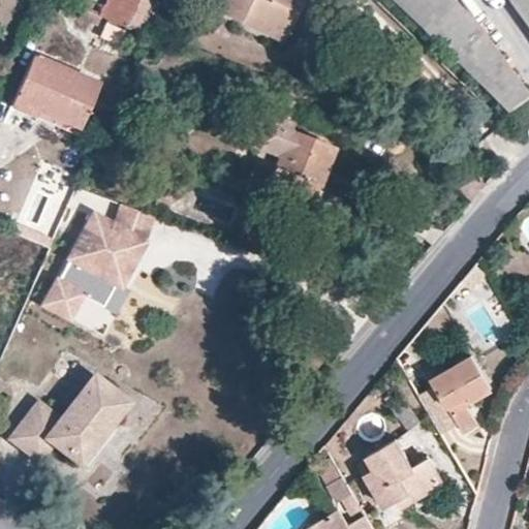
[(79,0),(76,7),(85,11),(94,14),(107,20),(120,25),(131,0),(79,0)]
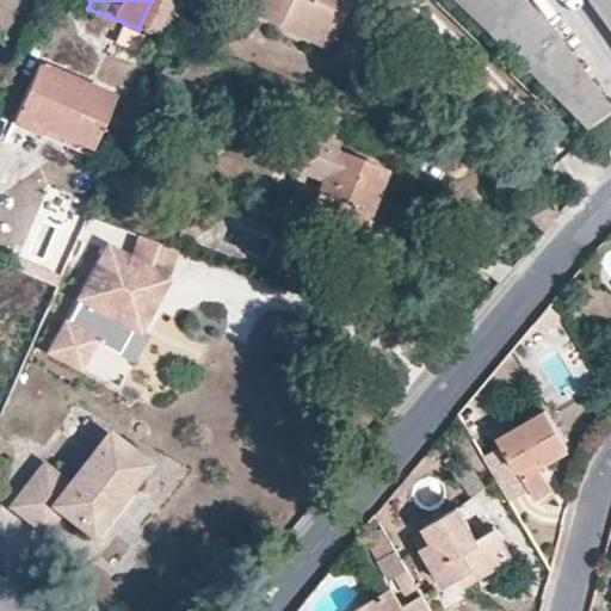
[(177,6),(161,0),(152,0),(139,29),(146,31),(161,37),(165,37),(177,6)]
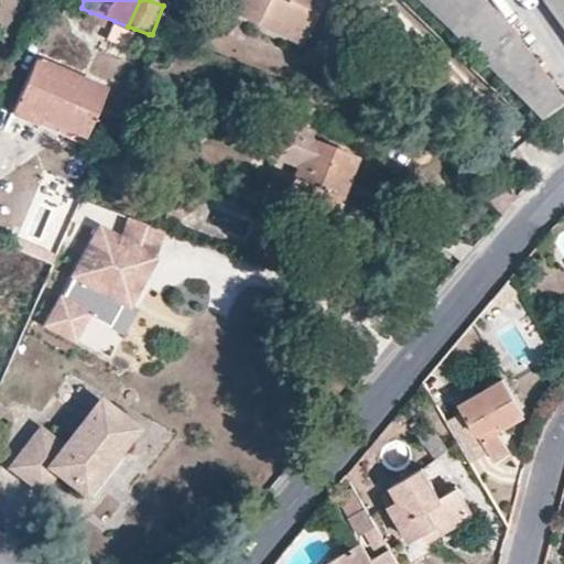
[(238,0),(232,11),(257,22),(262,11),(307,32),(322,0),(238,0)]
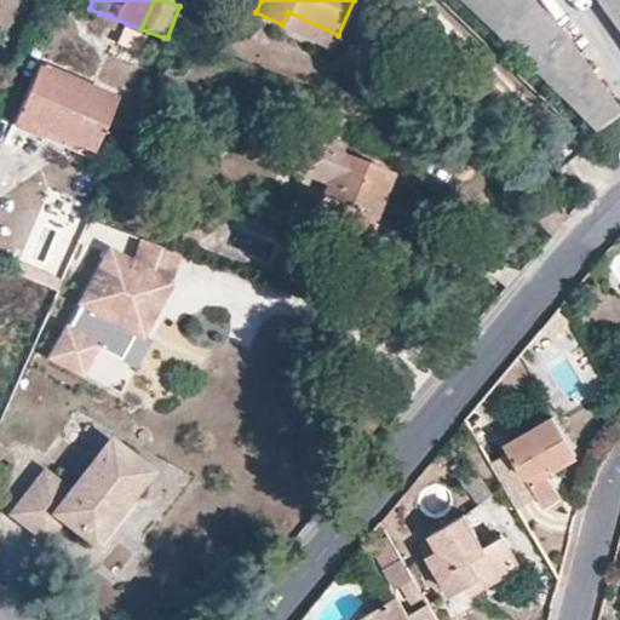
[(459,0),(595,128),(619,109),(552,21),(530,0),(459,0)]
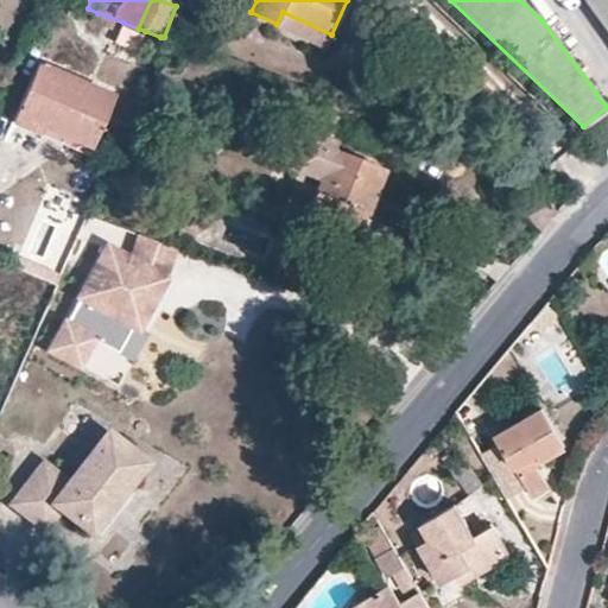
[(283,12),(277,24),(277,26),(324,48),(331,35),(283,12)]
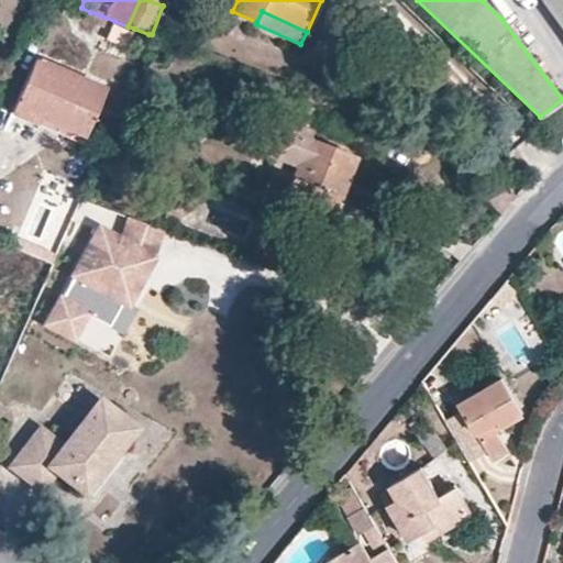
[(100,15),(90,12),(86,21),(97,25),(100,15)]
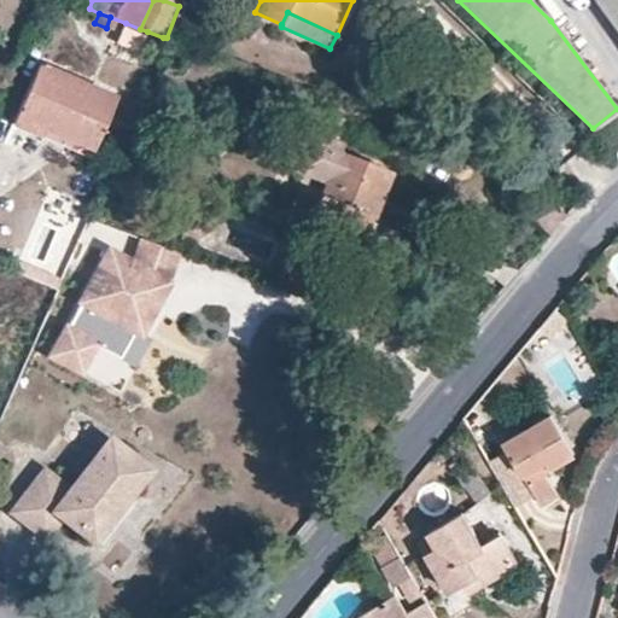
[(140,29),(126,23),(117,39),(110,54),(132,64),(147,31),(140,29)]
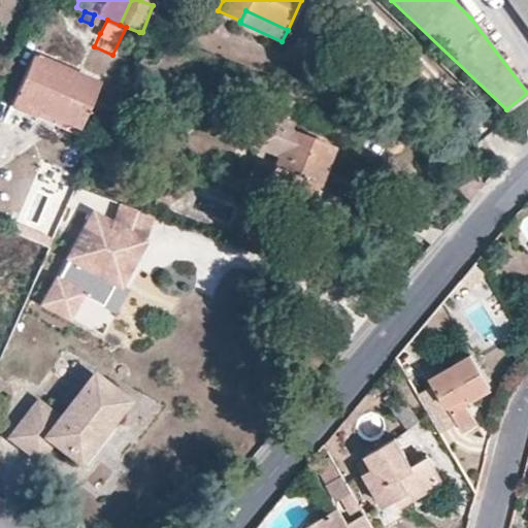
[(29,106),(78,126),(99,78),(33,53),(9,104),(26,111),(29,106)]
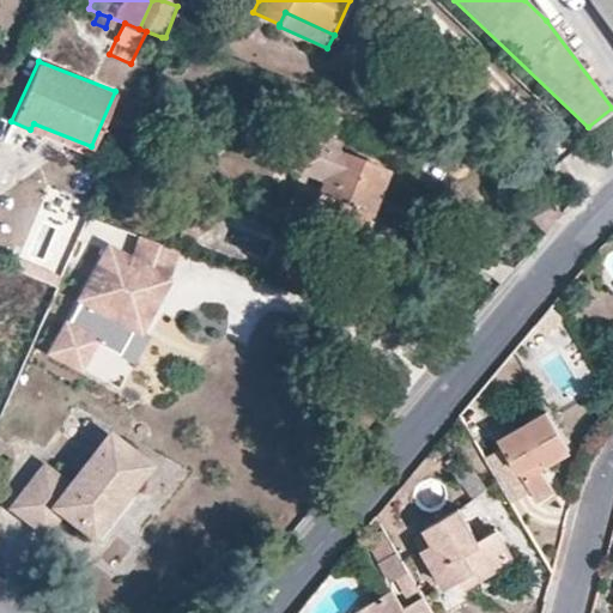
[(368,216),(387,168),(313,140),(315,129),(299,125),(289,122),(283,123),(277,127),(273,132),(271,137),(269,143),(268,149),(271,155),(273,158),(274,162),(278,163),(271,184),(291,192),(283,217),(304,226),(303,229),(347,246),(350,240),(359,213),(368,216)]
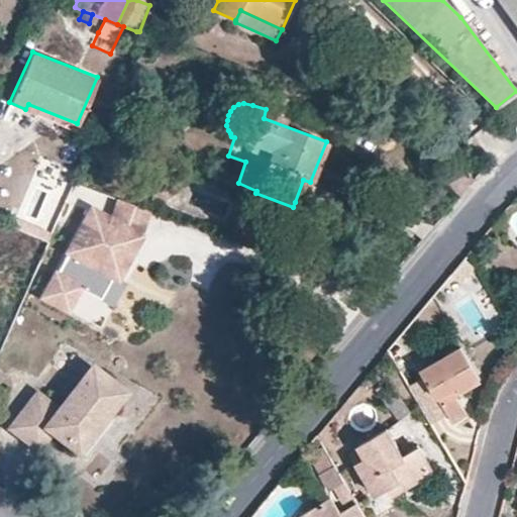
[(245,162),(228,156),(220,177),(238,183),(245,162)]
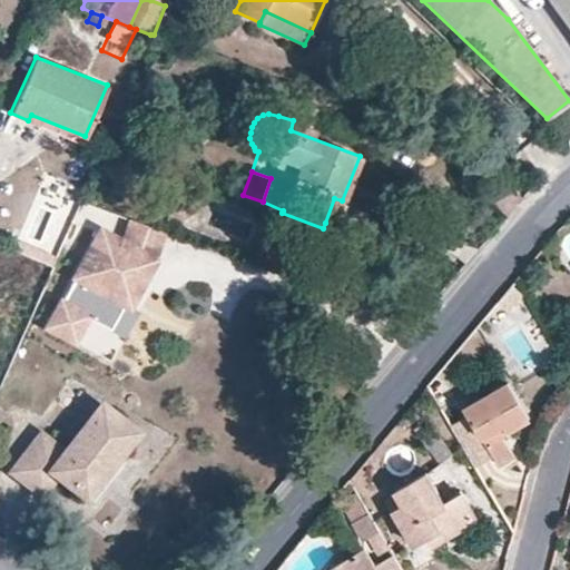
[(505,213),(521,193),(501,178),(487,198),(505,213)]
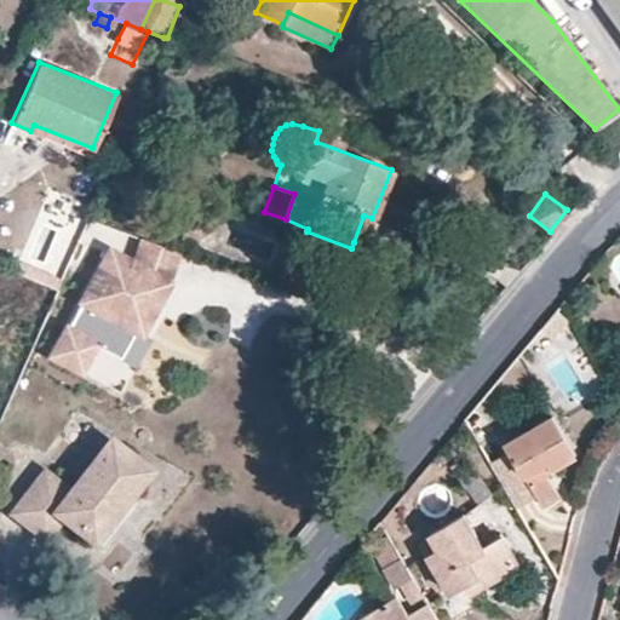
[(362,245),(372,218),(363,216),(354,242),(362,245)]
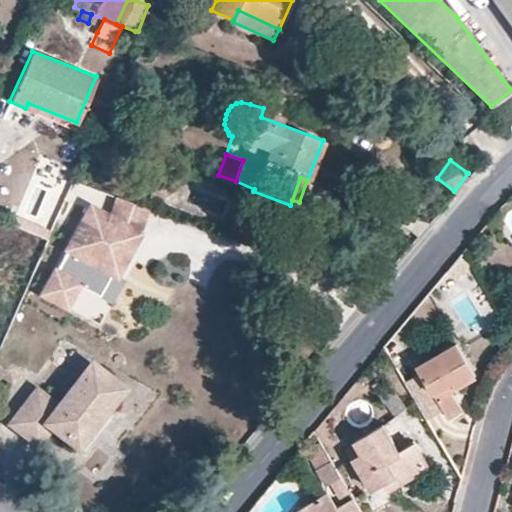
[(149,182),(145,190),(150,192),(149,198),(161,203),(167,188),(149,182)]
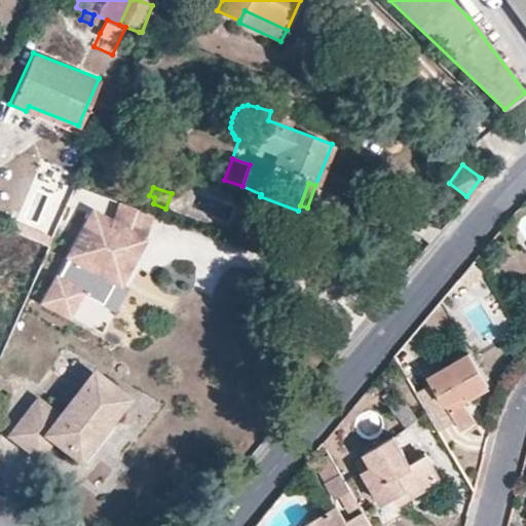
[(120,196),(113,215),(146,234),(155,211),(120,196)]
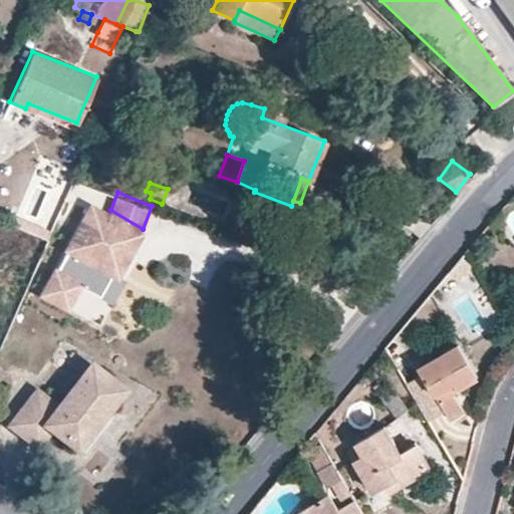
[(110,210),(91,199),(63,247),(66,248),(56,265),(54,263),(39,289),(66,305),(80,281),(97,291),(109,270),(116,274),(118,271),(143,229),(110,210)]
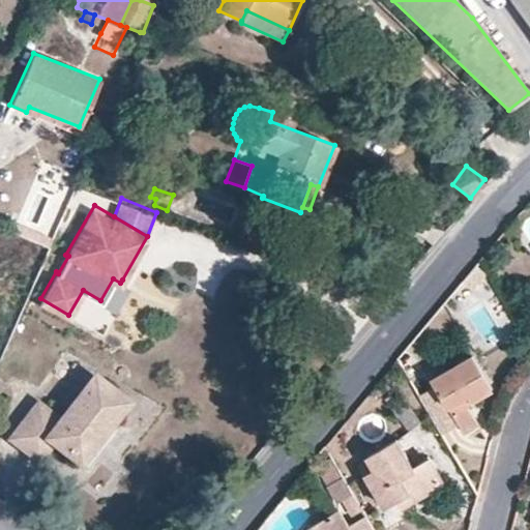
[(18,224),(13,231),(33,239),(37,231),(18,224)]
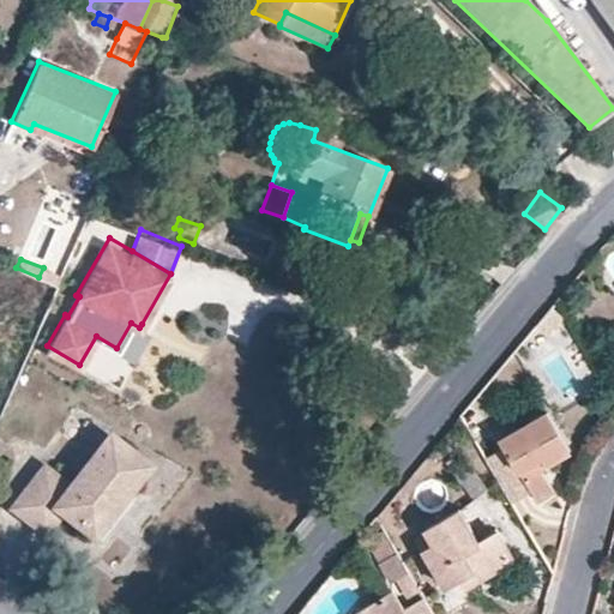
[(0,264),(1,262),(0,260),(0,359),(20,307),(25,293),(0,281),(0,264)]
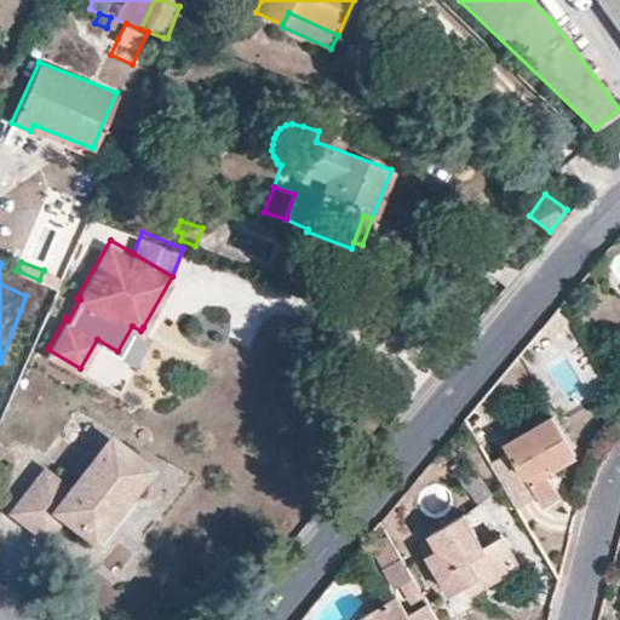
[(16,270),(1,264),(0,267),(0,283),(26,296),(21,310),(41,319),(55,286),(39,280),(16,270)]
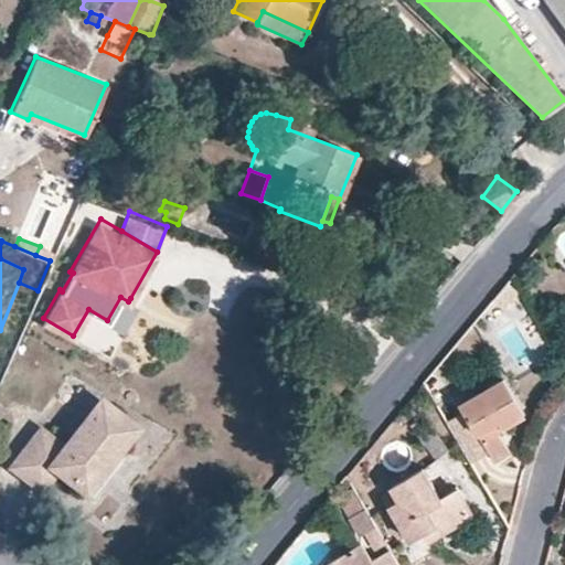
[(130,298),(128,301),(120,297),(107,320),(121,328),(137,301),(130,298)]
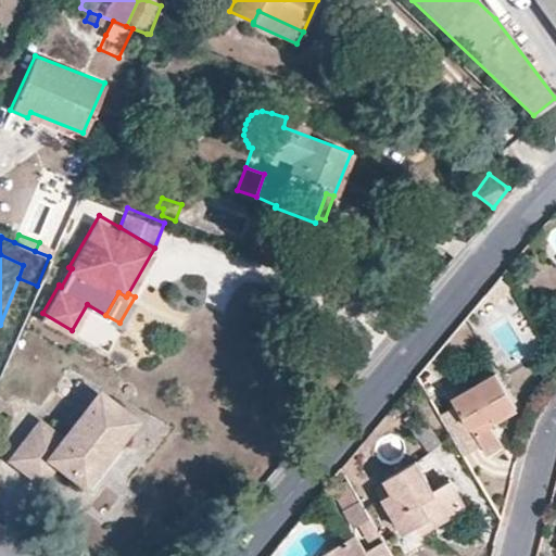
[(266,336),(254,352),(262,356),(274,341),(266,336)]
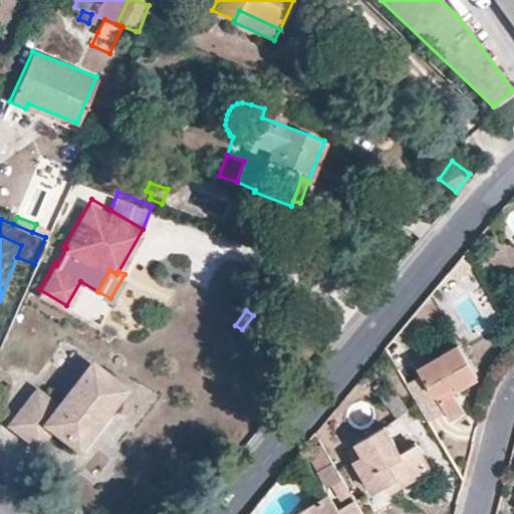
[(458,342),(418,364),(425,374),(451,418),(464,411),(453,391),(477,375),(458,342)]
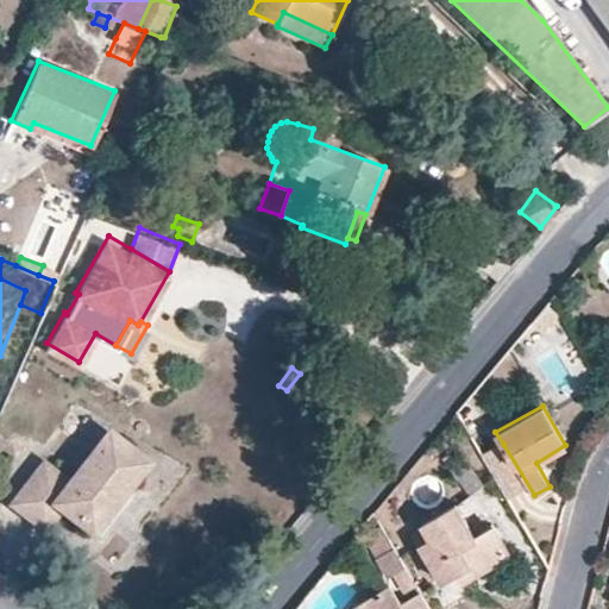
[(49,465),(14,510),(49,537),(63,518),(95,542),(155,466),(112,432),(73,483),(49,465)]
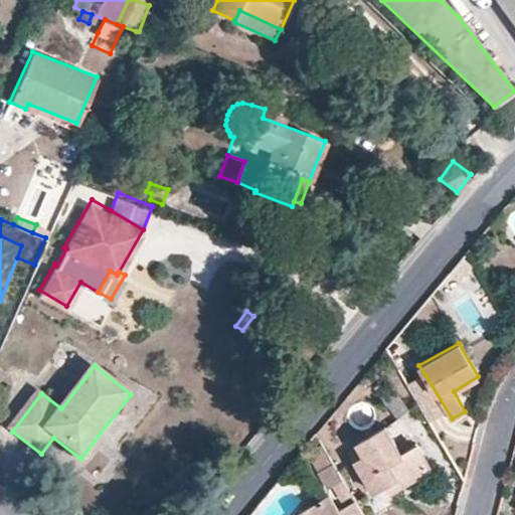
[(434,428),(452,418),(425,375),(408,386),(434,428)]
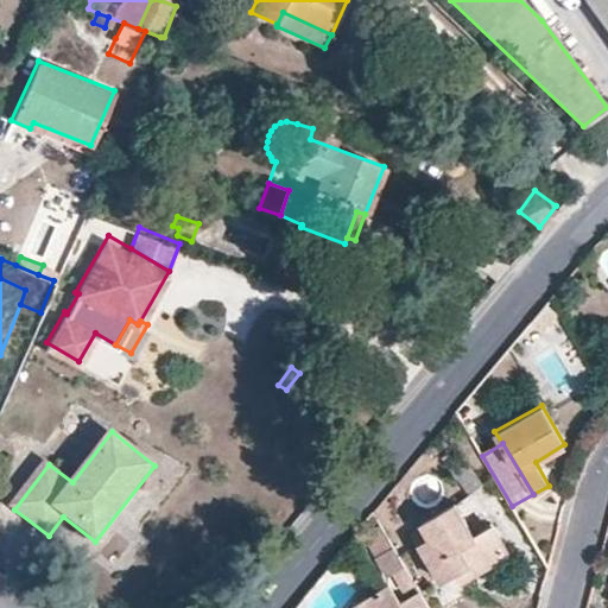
[(457,451),(445,463),(468,492),(482,481),(457,451)]
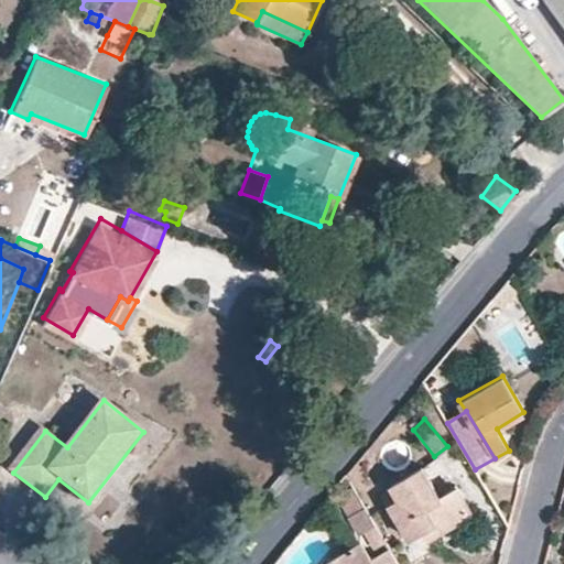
[(400,498),(389,503),(409,538),(423,529),(430,539),(473,513),(457,487),(440,497),(422,468),(392,485),(400,498)]
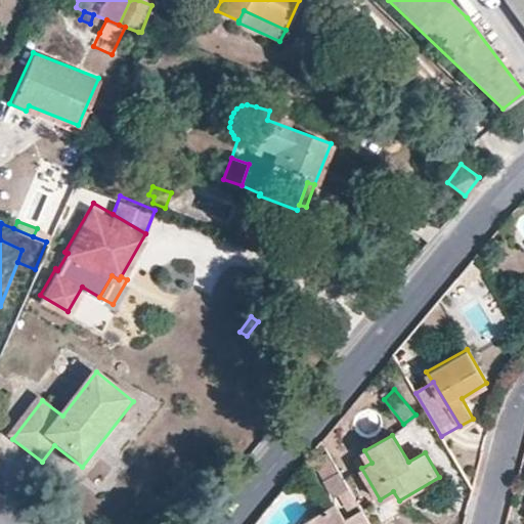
[(325,479),(340,471),(328,448),(320,437),(313,447),(320,455),(326,465),(318,469),(325,479)]
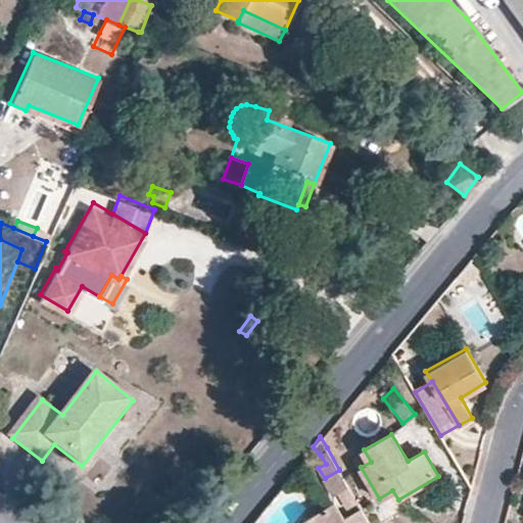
[(348,485),(341,474),(339,470),(325,478),(334,494),(348,485)]
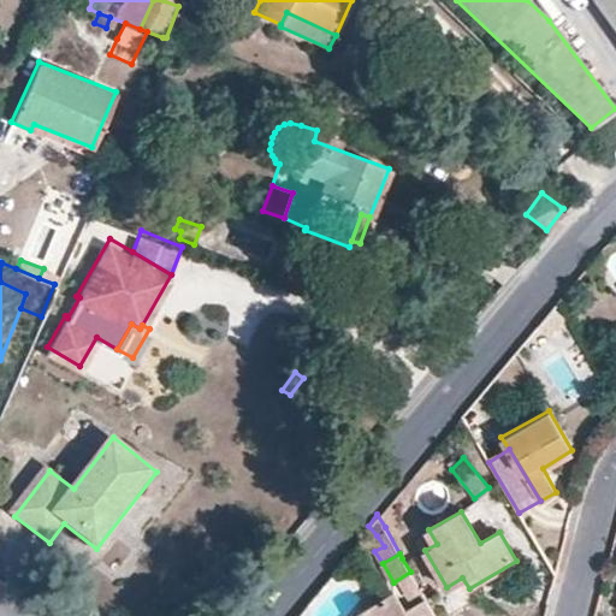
[(406,609),(395,591),(360,611),(361,615),(437,615),(426,598),(406,609)]
